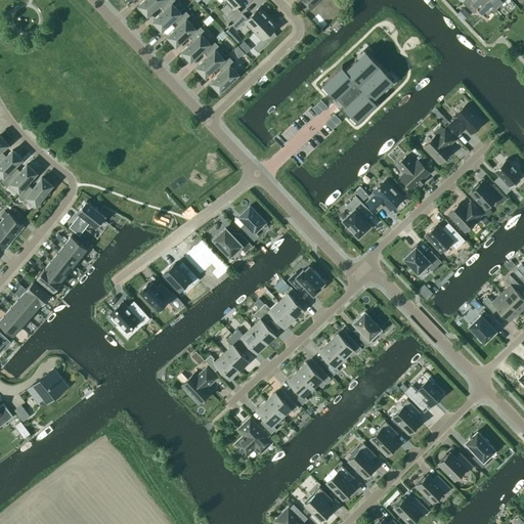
[(143,0),(138,5),(147,14),(162,0),(143,0)]
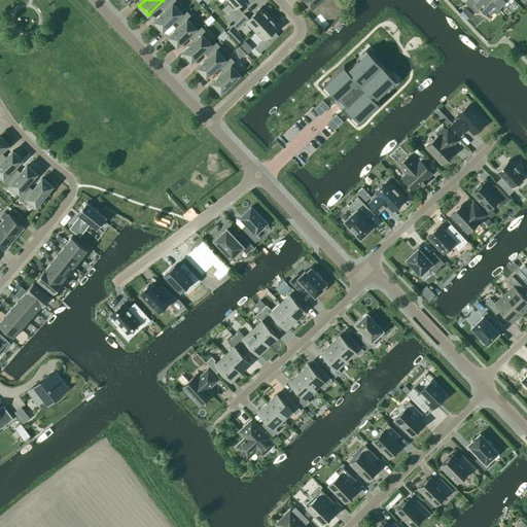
[(153,21),(163,30),(181,12),(173,3),(176,0),(166,0),(161,5),(165,10),(153,21)]
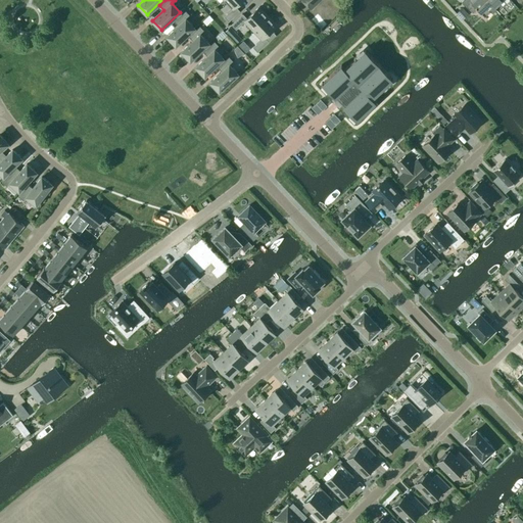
[(224,0),(232,8),(224,16),(229,21),(240,11),(235,6),(241,0),(224,0)]
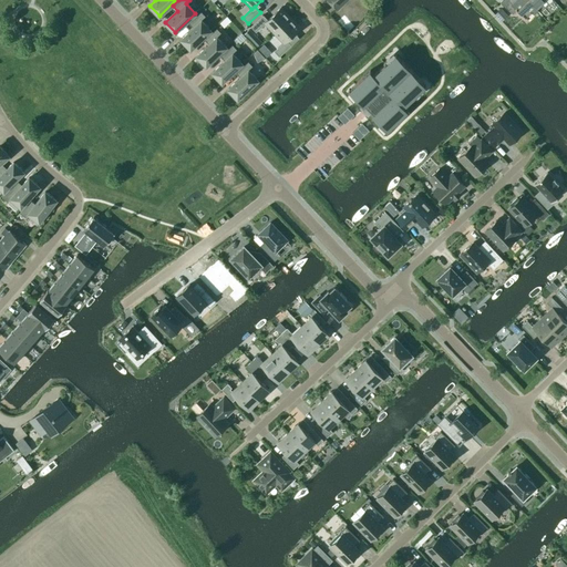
[(538,11),(536,10),(527,0),(500,0),(513,13),(517,9),(522,13),(527,8),(534,16),(538,11)]
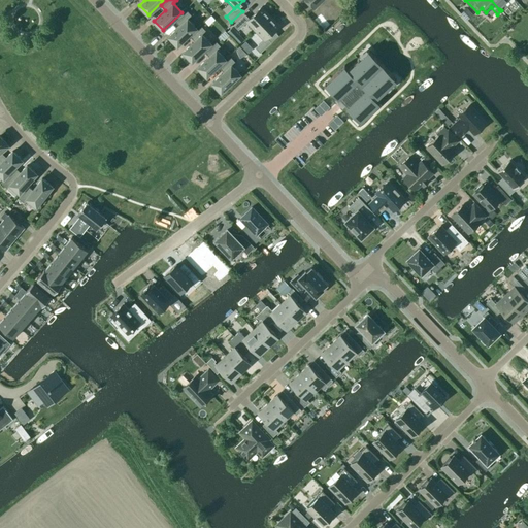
[(491,0),(499,9),(508,1),(510,3),(514,0),(491,0)]
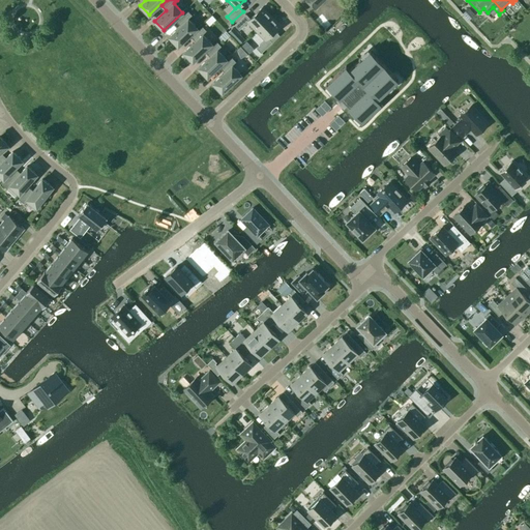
[(247,22),(257,30),(271,17),(262,7),(249,19),(245,13),(234,25),(239,30),(247,22)]
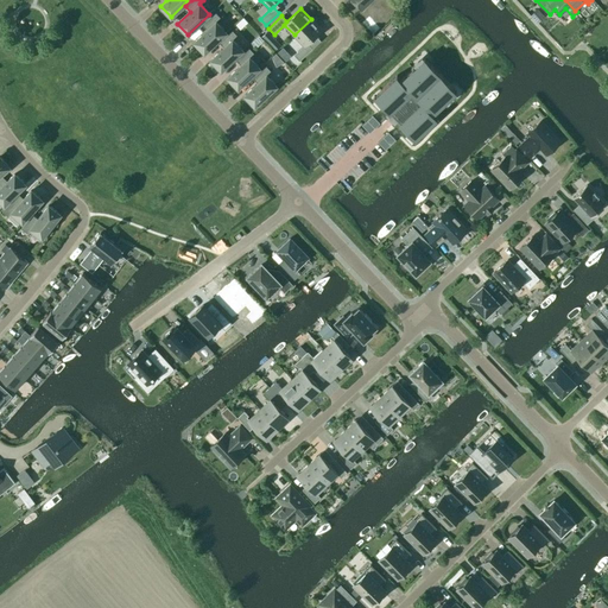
[(544,17),(537,10),(532,13),(531,16),(538,23),(539,21),(544,17)]
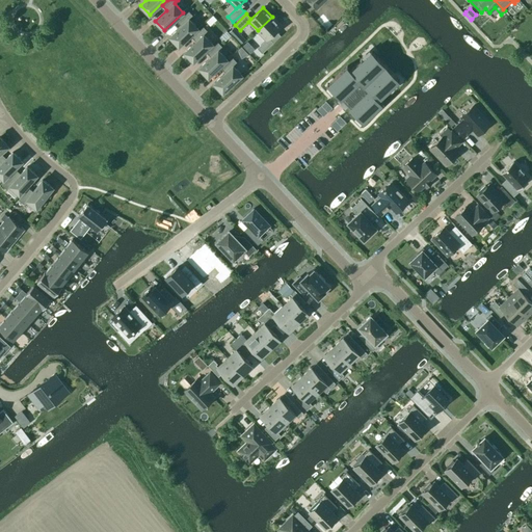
[(170,36),(179,46),(197,28),(189,19),(193,16),(188,10),(177,21),(181,26),(170,36)]
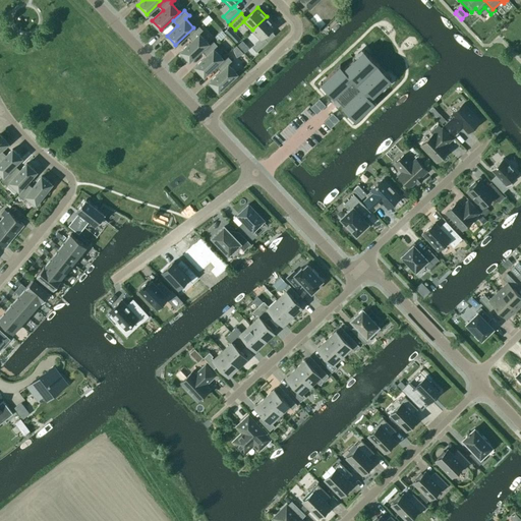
[(267,16),(252,30),(261,39),(251,47),(256,52),(268,41),(264,37),(276,25),(267,16)]
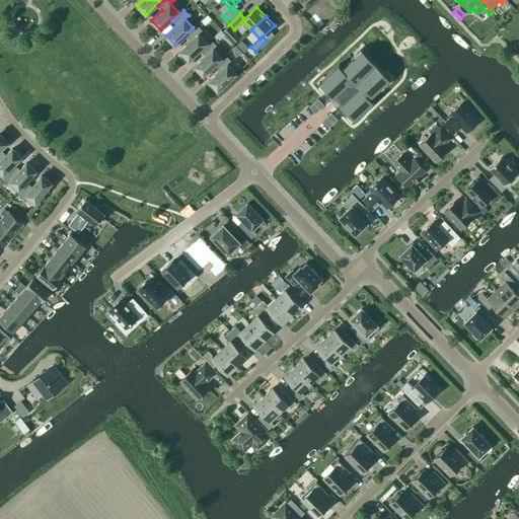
[(180,51),(189,60),(207,43),(199,33),(203,30),(198,25),(187,35),(191,41),(180,51)]
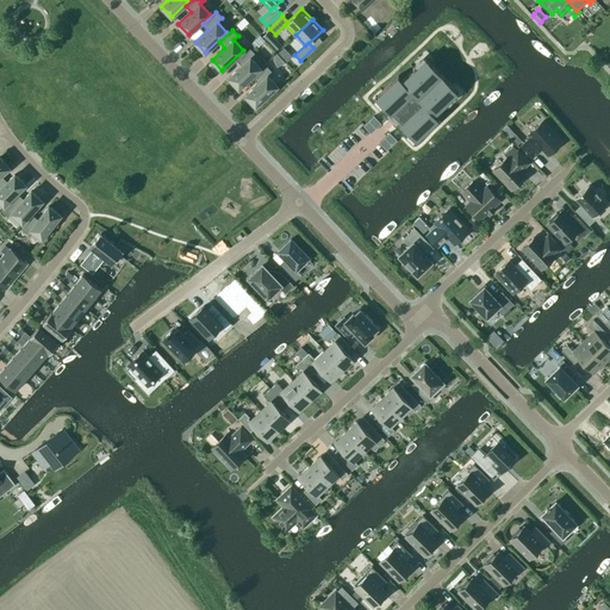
[(267,32),(262,36),(268,43),(273,38),(267,32)]
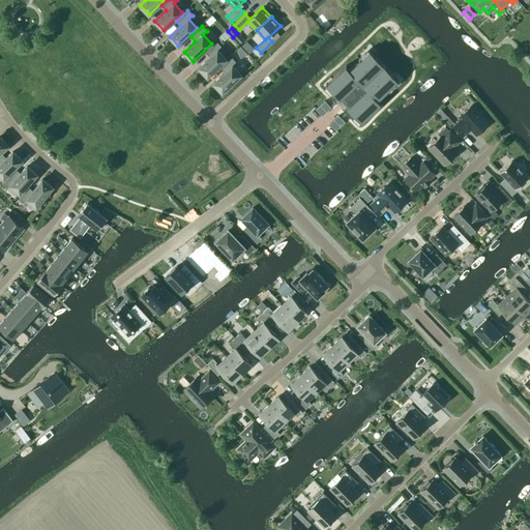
[(199,67),(207,77),(226,59),(217,50),(222,47),(216,41),(205,52),(209,57),(199,67)]
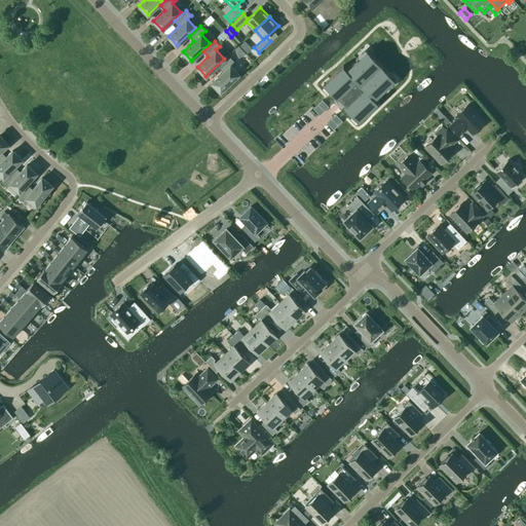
[(243,51),(238,45),(233,50),(239,57),(243,51)]
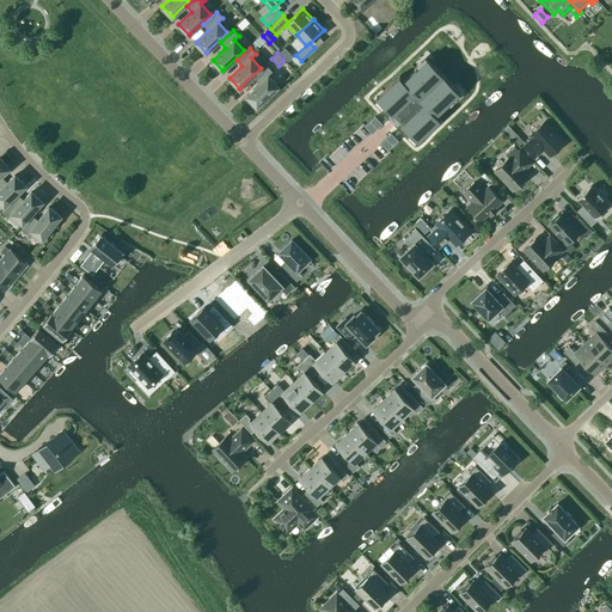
[(457,90),(429,60),(418,71),(416,68),(403,79),(399,75),(379,95),(386,103),(384,105),(392,114),(395,112),(403,122),(402,123),(410,133),(412,130),(420,138),(440,118),(436,115),(448,103),(446,101),(457,90)]
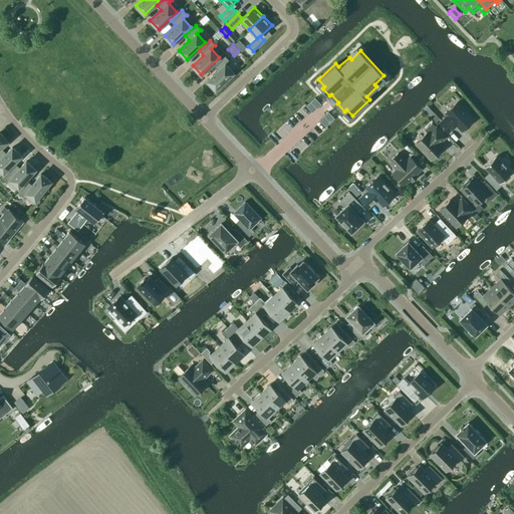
[(207,80),(215,89),(234,72),(225,63),(229,60),(224,55),(213,65),(218,70),(207,80)]
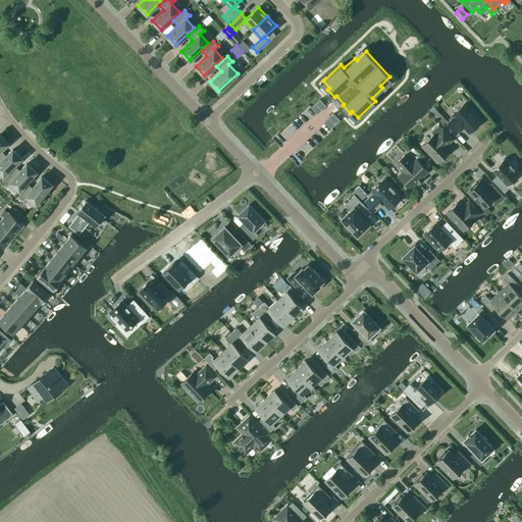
[(320,99),(311,107),(317,114),(326,106),(320,99)]
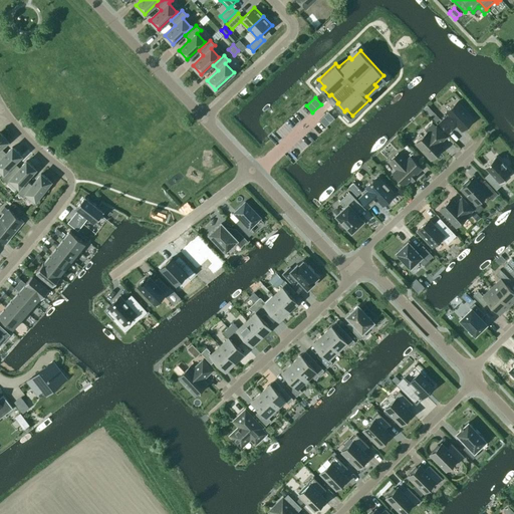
[(445,113),(447,115),(439,122),(448,133),(454,127),(453,126),(456,123),(462,131),(474,118),(457,101),(445,113)]
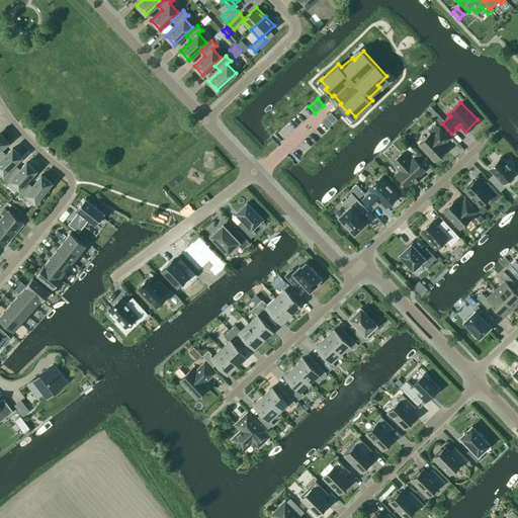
[(331,113),(322,121),(328,127),(337,119),(331,113)]
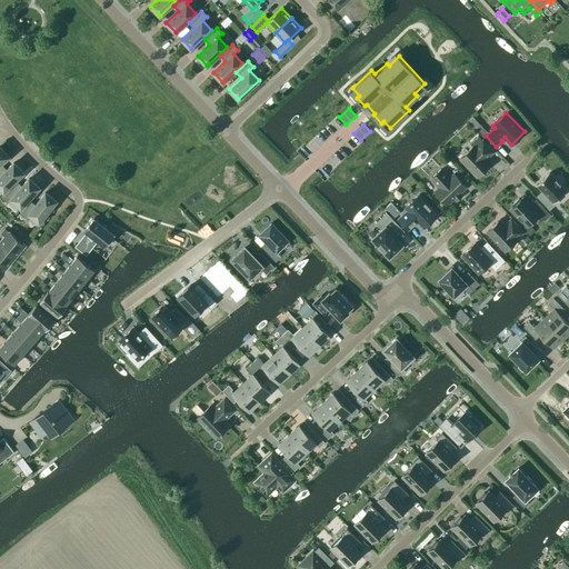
[(480,125),(479,127),(477,129),(482,135),(487,131),(480,125)]
